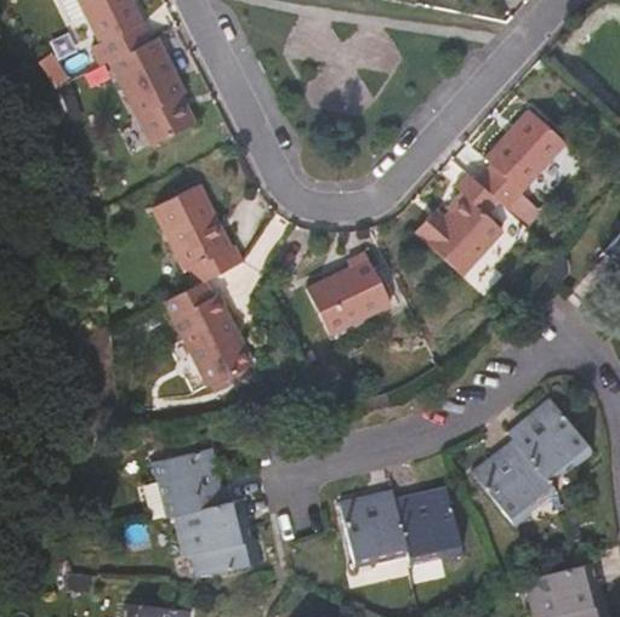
[(159,38),(140,0),(68,0),(78,20),(96,11),(109,40),(103,44),(112,61),(151,41),(159,38)]
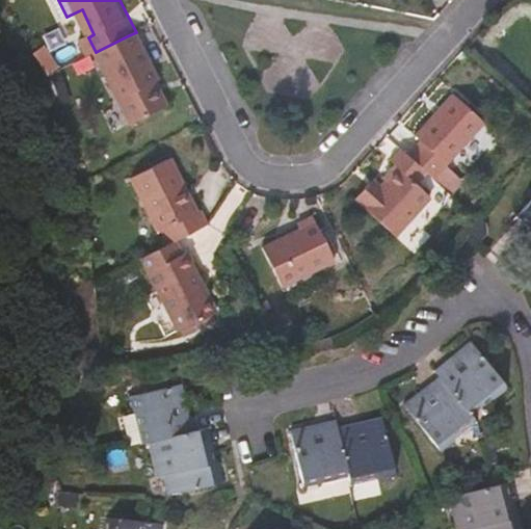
[(149,78),(129,35),(96,52),(88,55),(122,128),(151,115),(136,84),(149,78)]
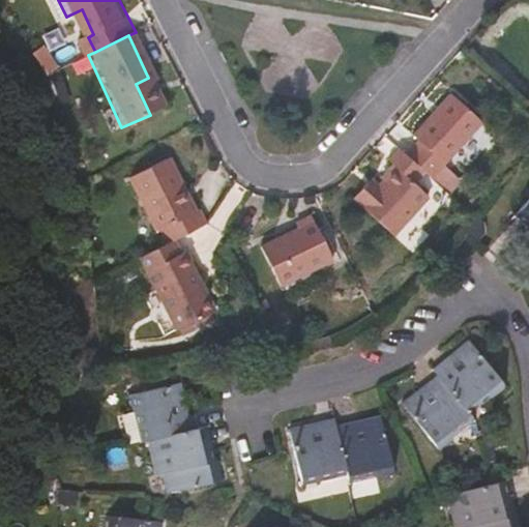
[(432,178),(481,121),(450,94),(413,135),(419,141),(406,155),(425,173),(432,178)]
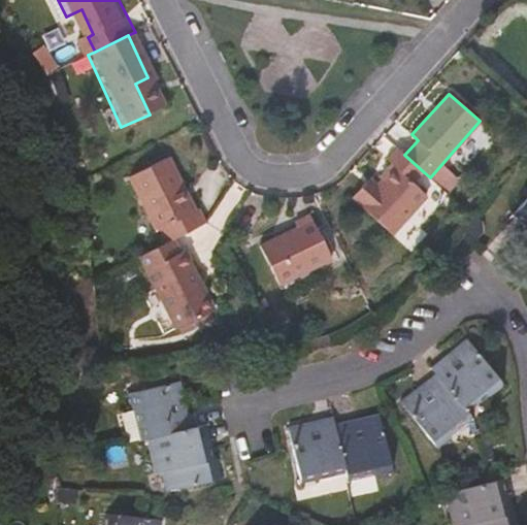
[(384,182),(376,188),(369,181),(354,198),(361,204),(361,207),(393,235),(427,196),(414,184),(424,172),(404,155),(397,149),(387,160),(391,164),(380,178),(384,182)]
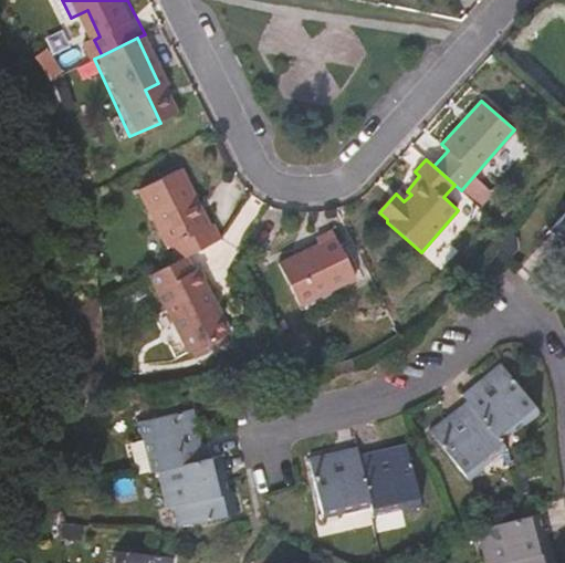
[(202,229),(175,173),(136,190),(163,248),(159,250),(167,268),(190,257),(213,244),(205,228),(202,229)]
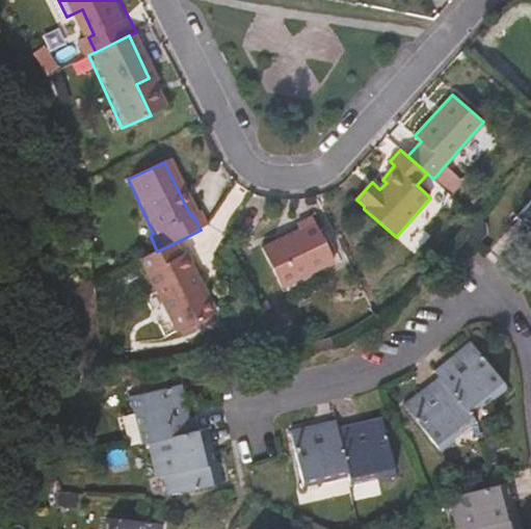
[(530,202),(522,213),(530,221),(530,202)]
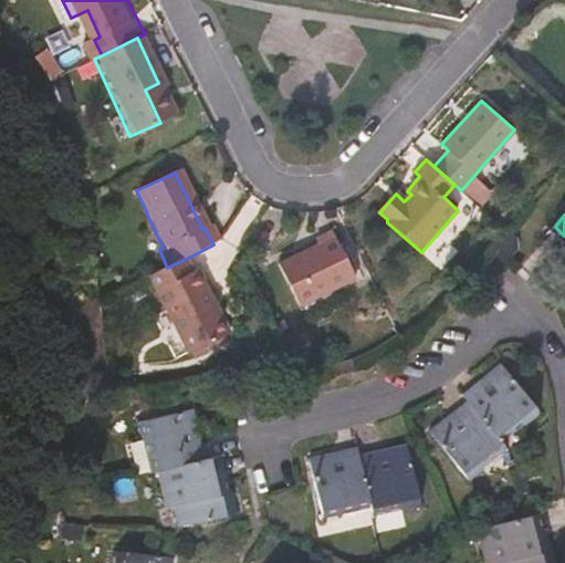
[(356,279),(333,232),(315,240),(318,246),(278,267),(299,308),(356,279)]
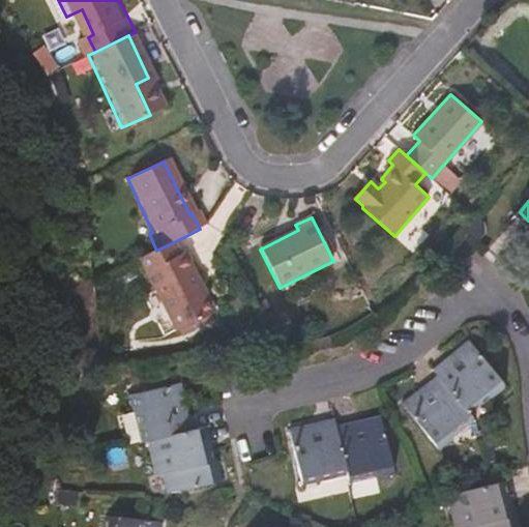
[(215,320),(212,314),(217,312),(190,253),(185,255),(178,240),(156,251),(141,258),(174,331),(182,328),(185,334),(215,320)]
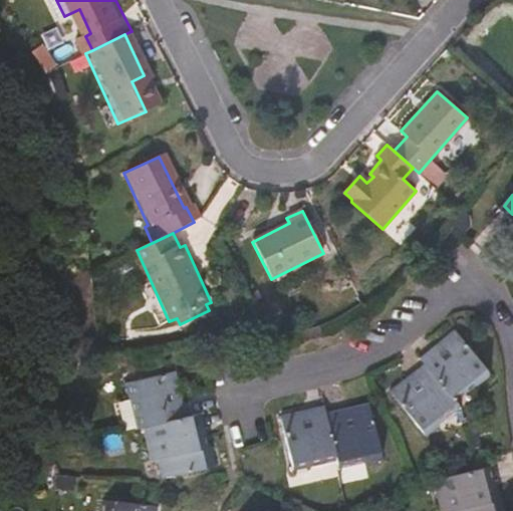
[(454,395),(475,376),(479,381),(492,370),(456,329),(443,340),(446,342),(437,350),(432,345),(421,356),(426,361),(414,371),(416,373),(407,382),(404,379),(391,392),(428,433),(441,423),(436,417),(458,399),(454,395)]
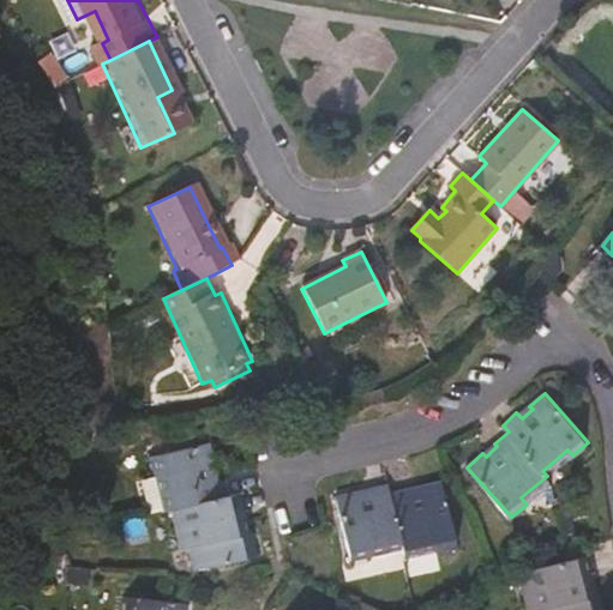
[(211,479),(206,463),(212,461),(208,441),(146,454),(151,476),(161,472),(169,507),(175,506),(185,547),(191,545),(196,567),(256,554),(251,530),(234,533),(229,513),(244,509),(239,493),(226,495),(221,477),(211,479)]
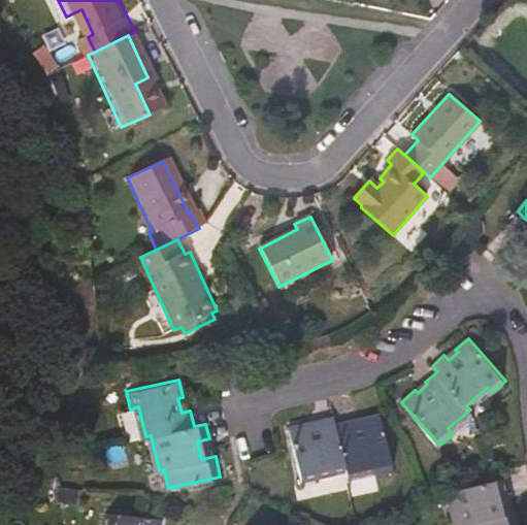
[(393,467),(381,413),(363,416),(364,420),(352,423),(350,417),(335,420),(334,415),(318,419),(319,425),(306,427),(305,424),(291,428),(303,484),(321,481),(319,472),(346,466),(347,471),(375,465),(377,470),(393,467)]
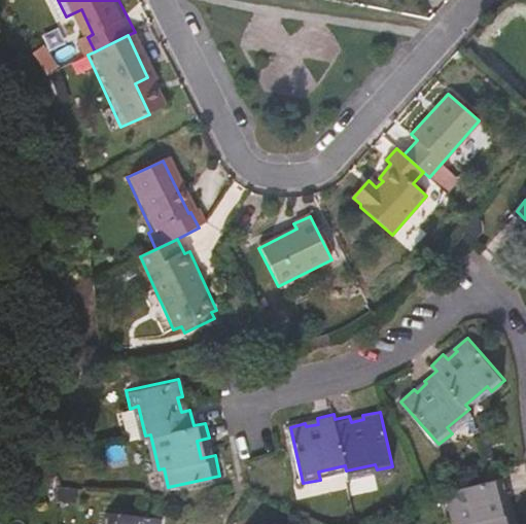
[(497,514),(492,495),(504,492),(500,478),(447,491),(454,523),(460,522),(460,523),(515,523),(512,510),(497,514)]
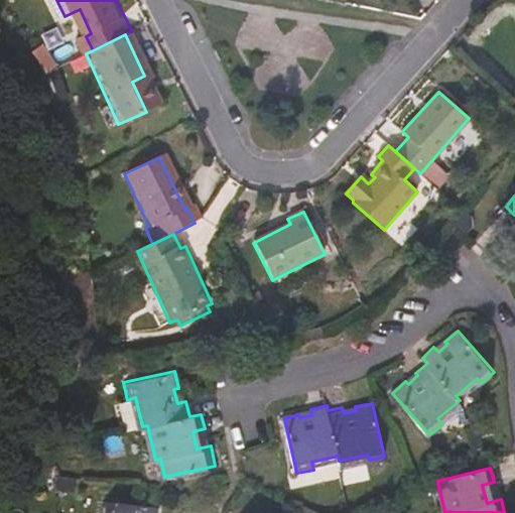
[(150,512),(151,505),(102,500),(100,512),(150,512)]
